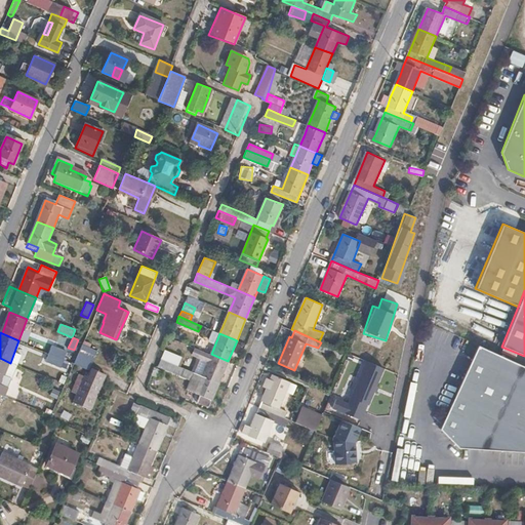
[(97,350),(82,344),(74,362),(90,368),(97,350)]
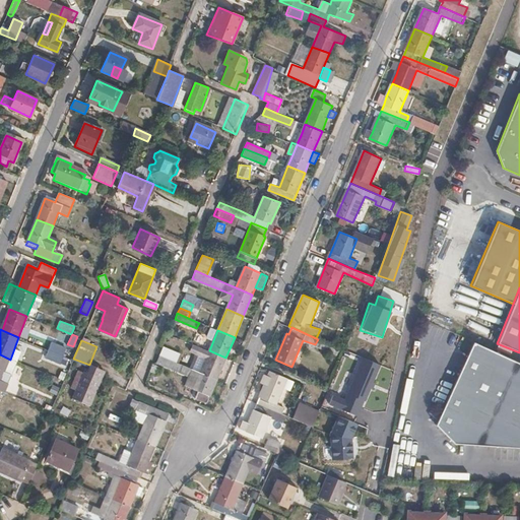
[(519,364),(473,342),(435,426),(454,444),(519,448),(519,364)]
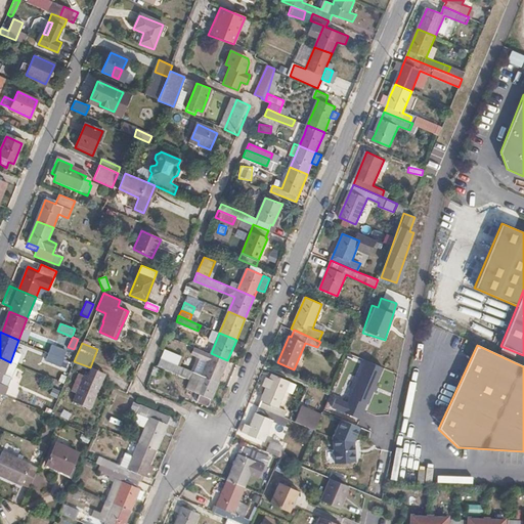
[(211,353),(195,347),(193,352),(201,356),(209,358),(202,375),(218,382),(227,360),(211,353)]
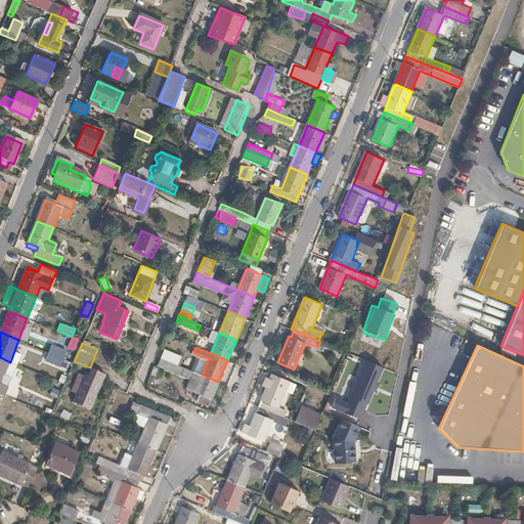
[(46,359),(66,367),(69,359),(49,352),(46,359)]
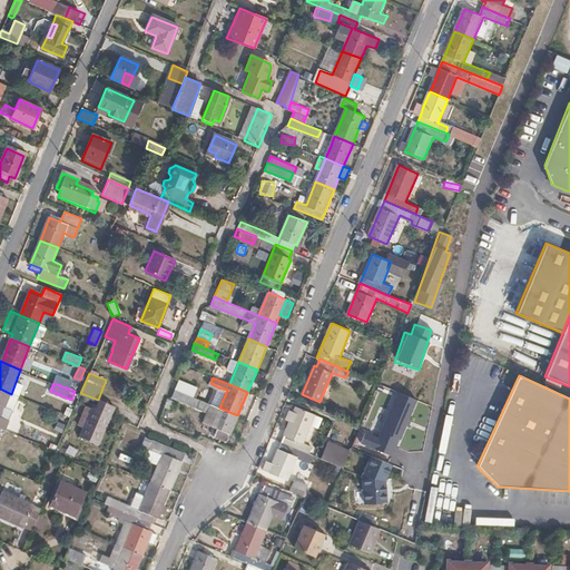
[(177,383),(175,390),(189,395),(193,390),(177,383)]
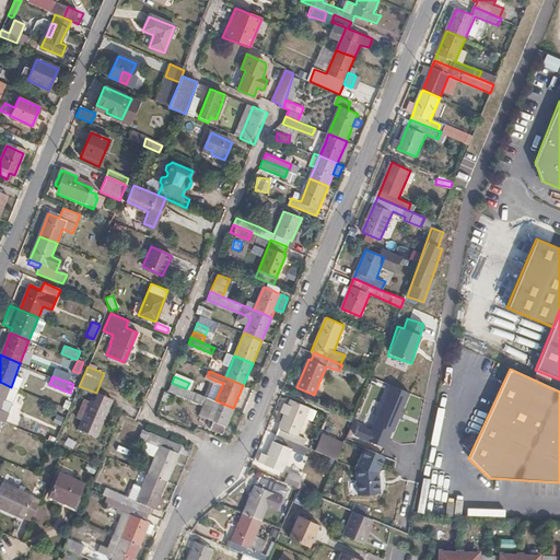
[(223,383),(214,381),(208,397),(216,400),(223,383)]
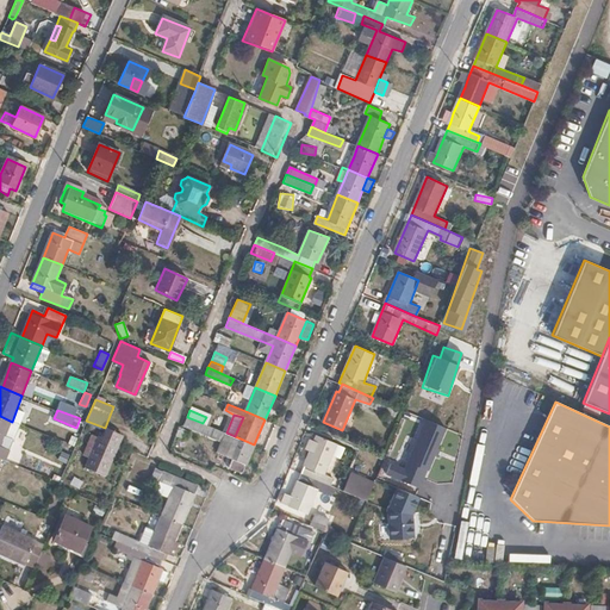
[(2,446),(12,422),(0,416),(0,455),(6,459),(10,448),(2,446)]
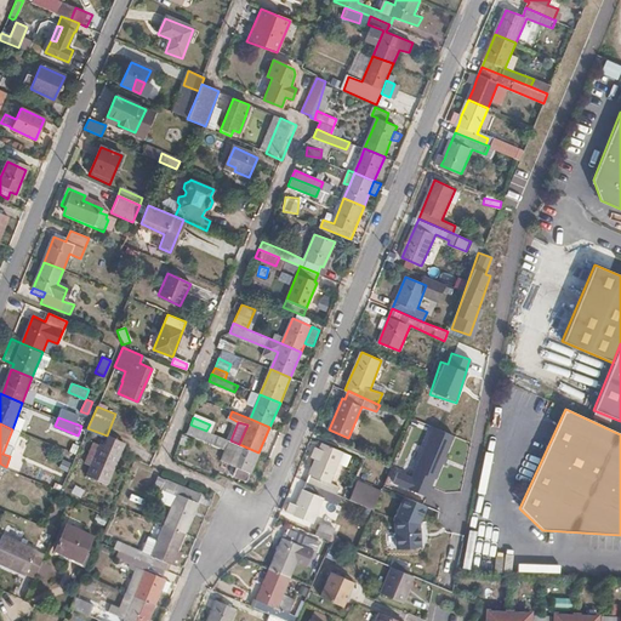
[(206,431),(191,425),(187,432),(226,449),(221,460),(237,466),(233,474),(248,480),(258,453),(239,444),(231,440),(206,431)]
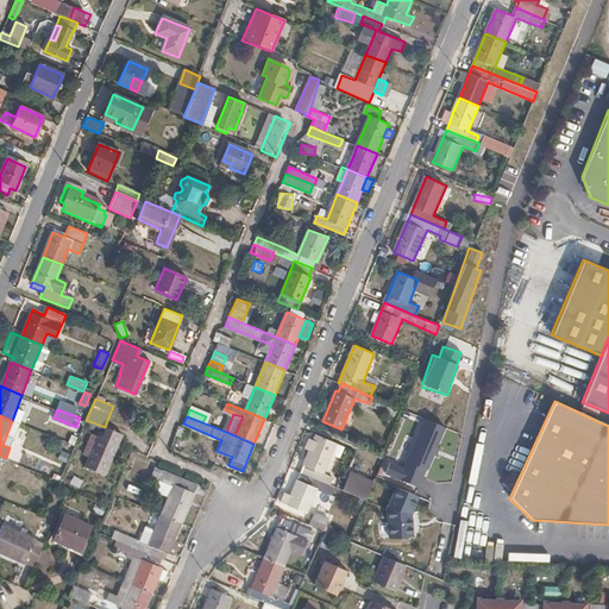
[(420,490),(443,426),(420,419),(403,465),(388,460),(382,477),(420,490)]
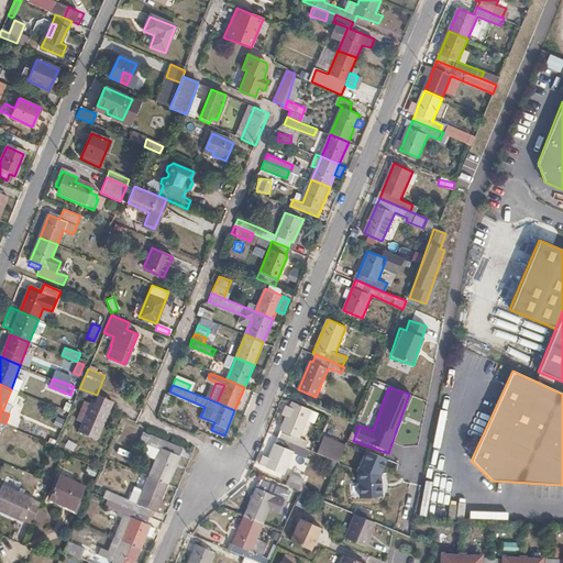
[(43,401),(61,408),(62,406),(59,405),(61,400),(45,394),(43,401)]
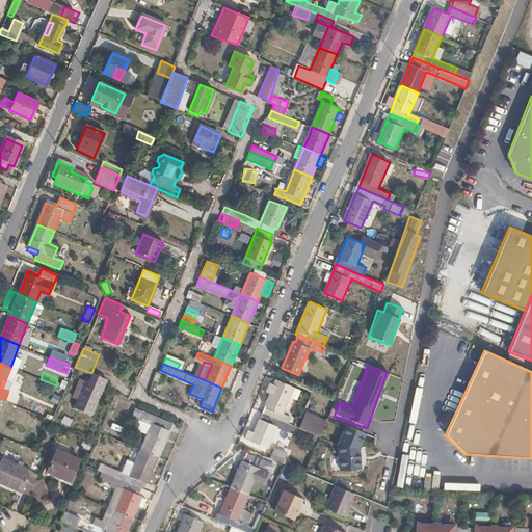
[(91,415),(106,379),(94,374),(89,382),(79,379),(73,396),(78,399),(74,407),(91,415)]
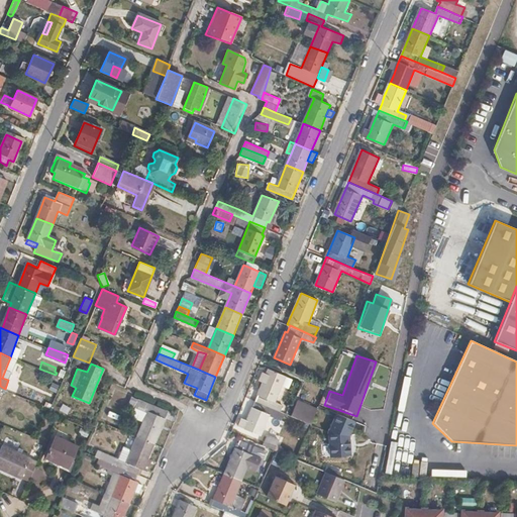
[(56,384),(59,377),(56,375),(39,369),(36,377),(56,384)]
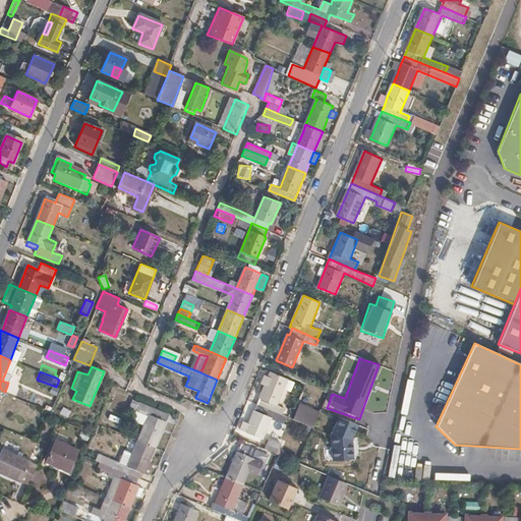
[(259,398),(257,404),(282,414),(285,407),(277,404),(288,380),(271,371),(264,390),(259,398)]
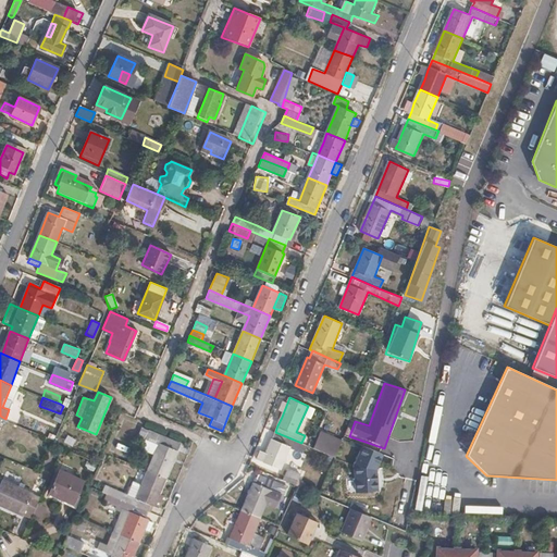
[(273,424),(277,425),(282,417),(276,415),(273,424)]
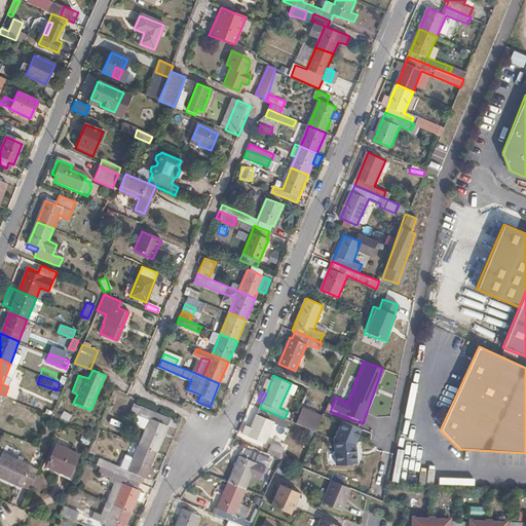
[(139,444),(156,451),(170,418),(136,405),(133,412),(149,419),(139,444)]
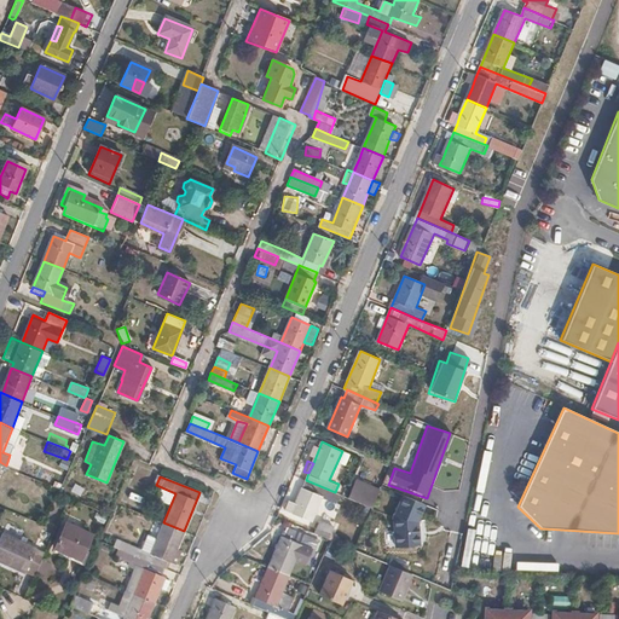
[(306,480),(296,503),(290,501),(287,509),(312,520),(323,497),(336,503),(340,495),(335,492),(306,480)]
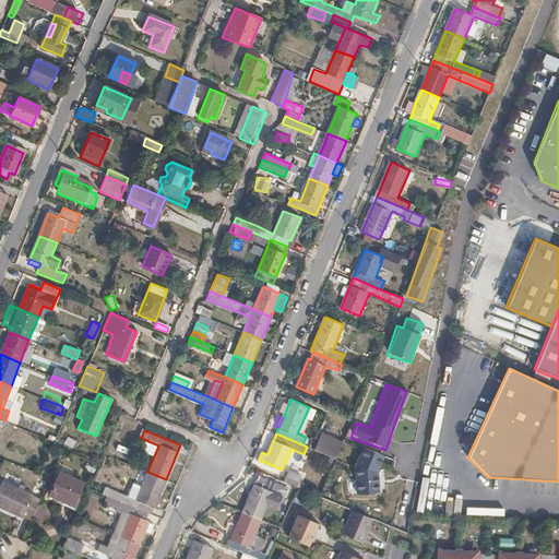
[(316,450),(336,459),(340,451),(319,442),(316,450)]
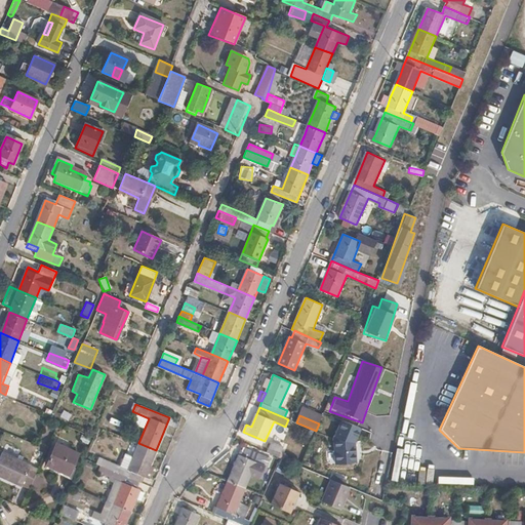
[(332,423),(333,465),(356,463),(355,423),(332,423)]
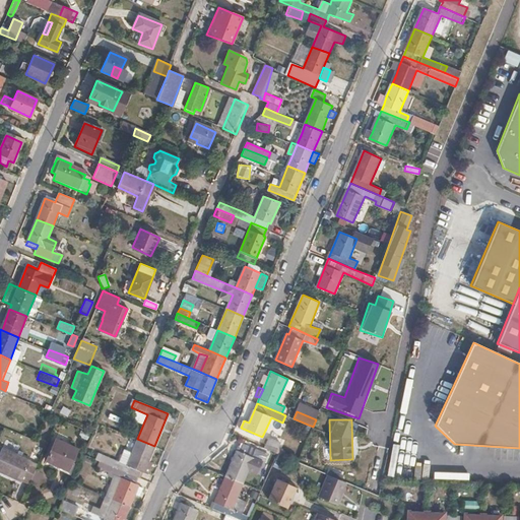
[(148,460),(154,446),(137,439),(127,464),(103,455),(100,461),(104,462),(127,472),(129,466),(143,471),(148,460)]
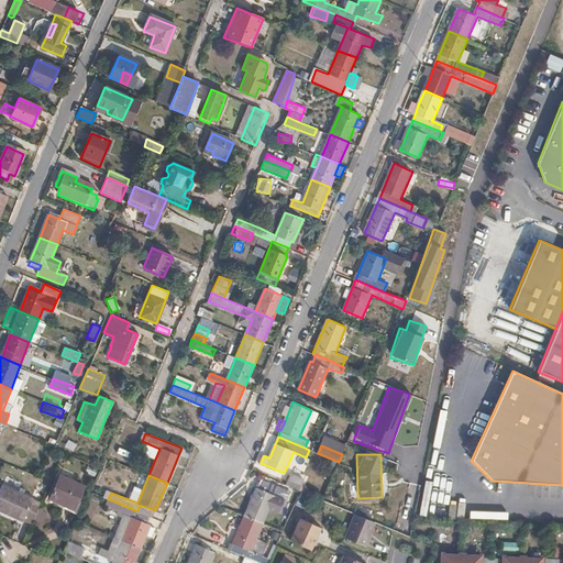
[(287,485),(299,489),(304,479),(290,475),(287,485)]
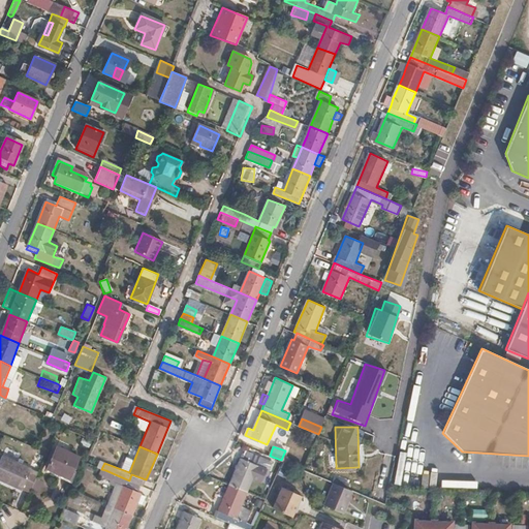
[(67,480),(76,459),(56,449),(45,471),(67,480)]
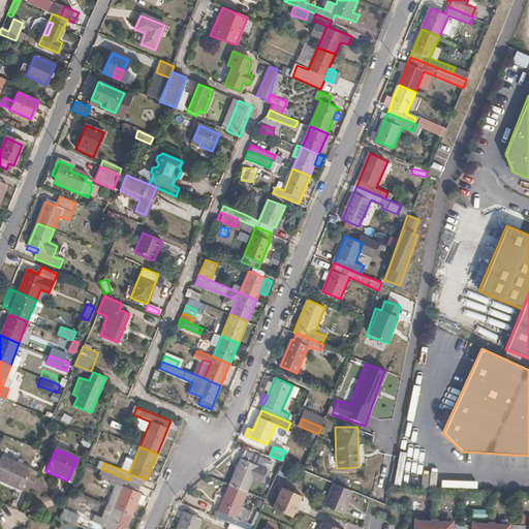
[(242,458),(229,485),(247,492),(258,465),(270,469),(273,461),(246,449),(243,458),(242,458)]
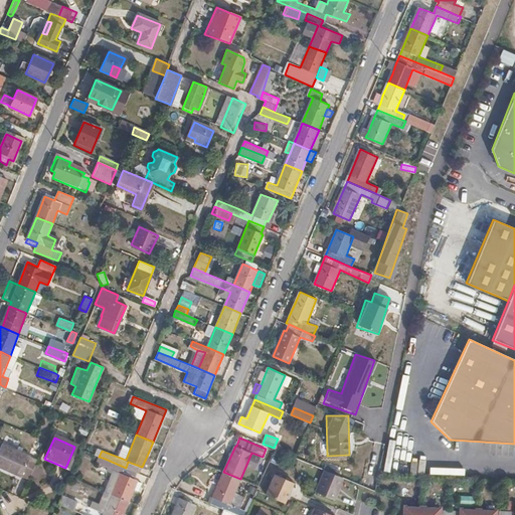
[(0,467),(28,481),(37,460),(4,446),(0,455),(0,467)]
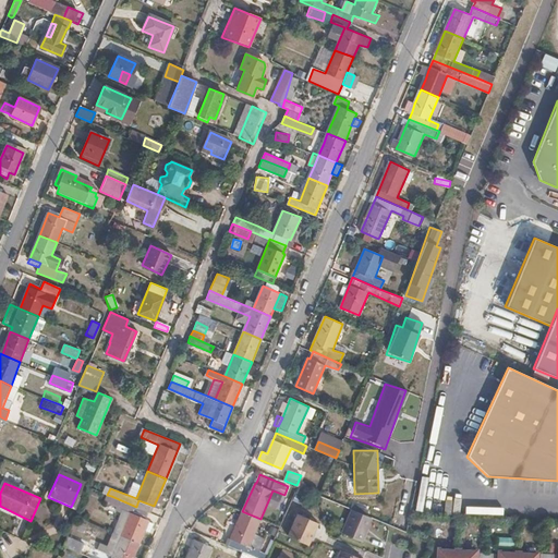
[(164,495),(159,494),(154,506),(158,508),(164,495)]
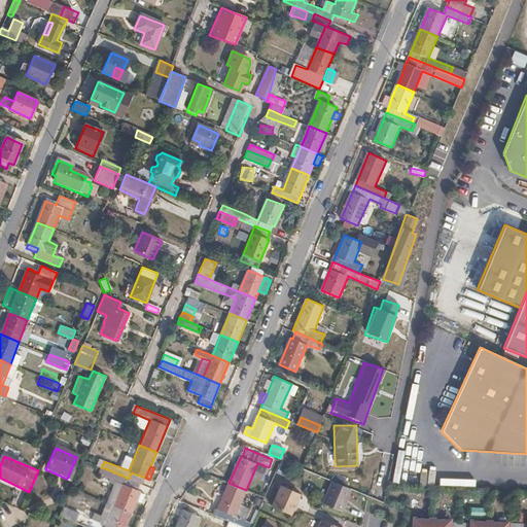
[(137,490),(140,484),(129,479),(105,468),(103,476),(123,484),(114,504),(131,512),(139,492),(137,490)]
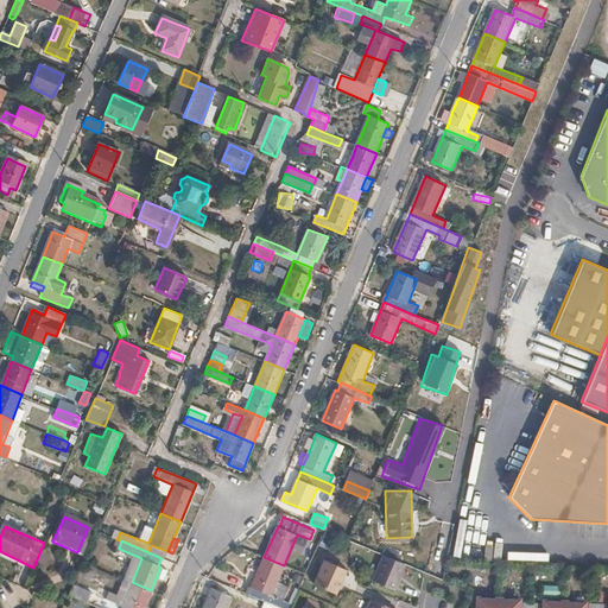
[(467,543),(451,543),(451,559),(468,559),(467,543)]
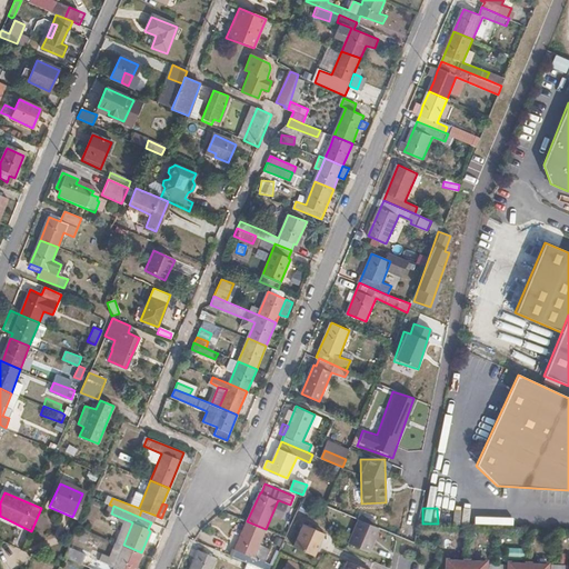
[(370,551),(380,527),(359,518),(349,542),(370,551)]
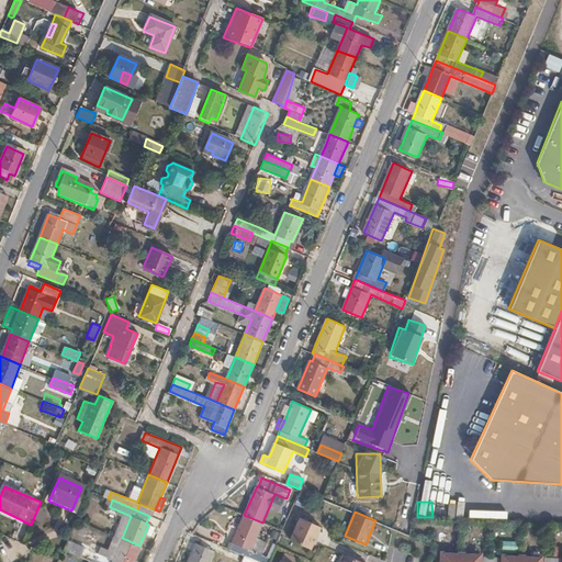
[(245,555),(259,561),(267,561),(270,558),(251,550),(262,523),(244,515),(229,549),(245,555)]
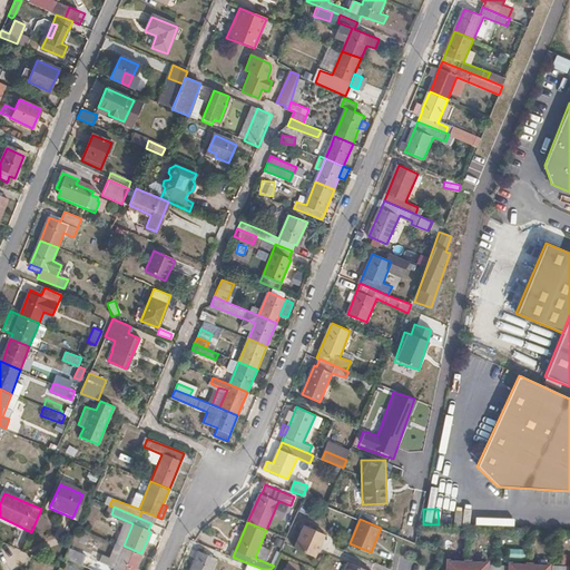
[(314,557),(316,551),(315,550),(317,544),(320,542),(321,542),(324,534),(303,524),(293,547),(314,557)]
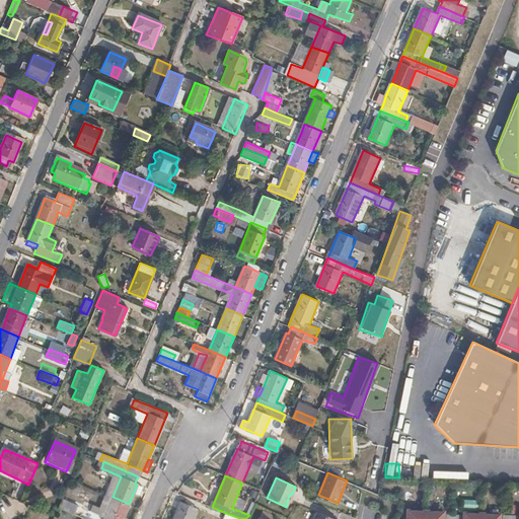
[(123,518),(129,504),(113,497),(104,516),(62,498),(58,507),(80,516),(86,518),(123,518)]
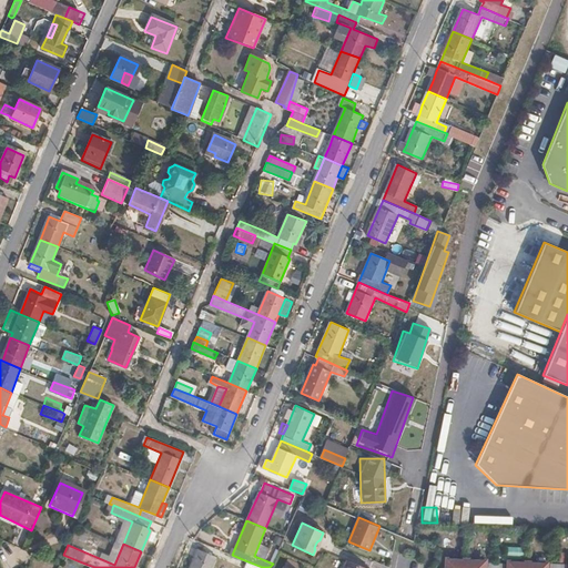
[(198,550),(190,567),(211,567),(216,557),(198,550)]
